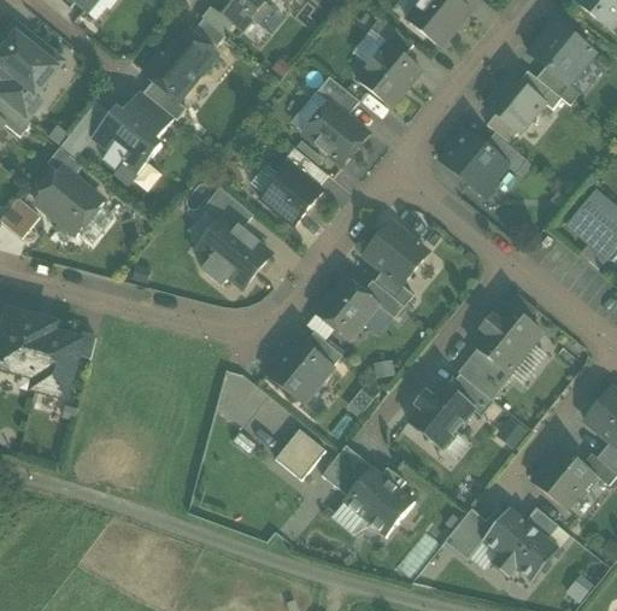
[(64,0),(70,5),(74,0),(86,10),(94,0),(64,0)]
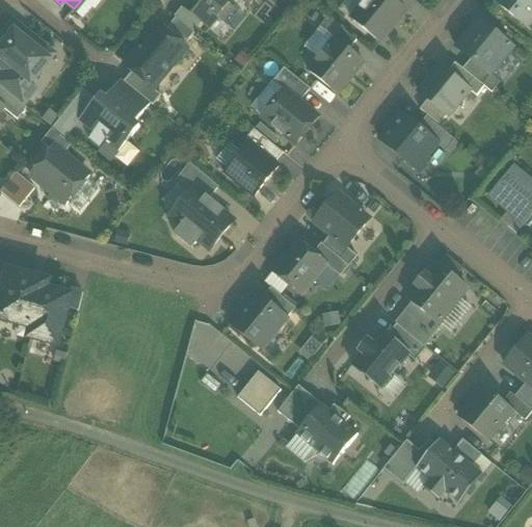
[(178,0),(209,25),(217,15),(222,19),(233,5),(228,1),(229,0),(178,0)]
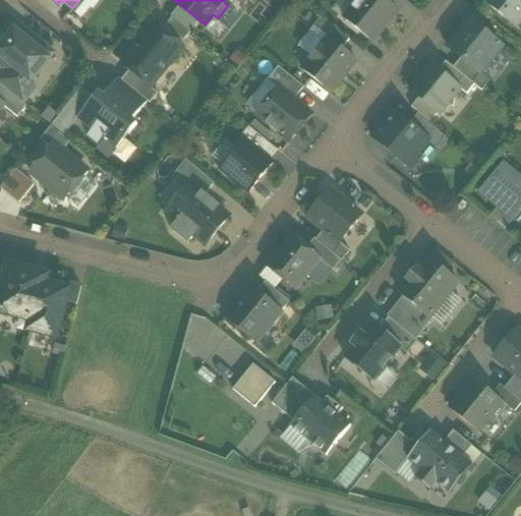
[(355,0),(343,15),(371,39),(397,7),(389,0),(355,0)]
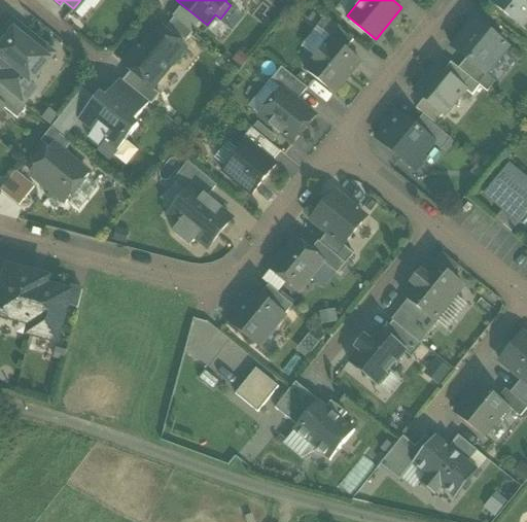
[(491,0),(521,24),(526,15),(526,0),(491,0)]
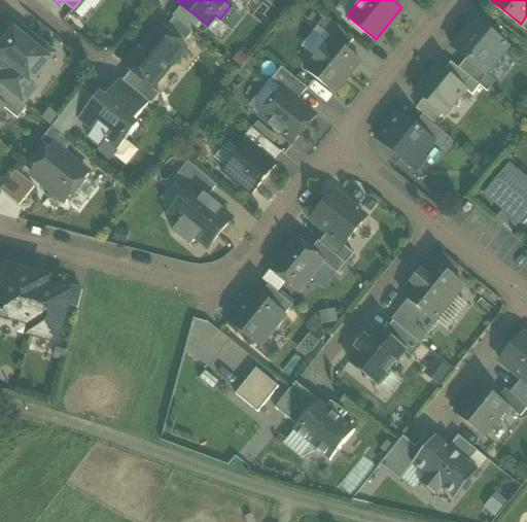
[(352,37),(324,13),(316,23),(330,35),(345,46),(352,37)]
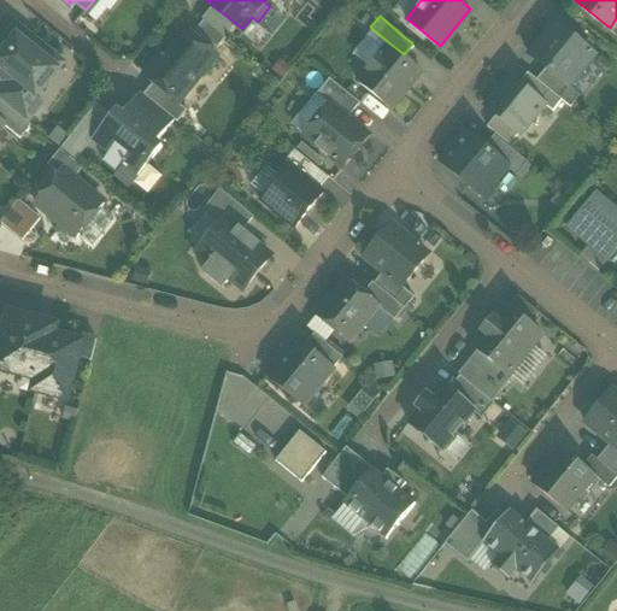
[(225,35),(203,17),(194,28),(217,46),(225,35)]
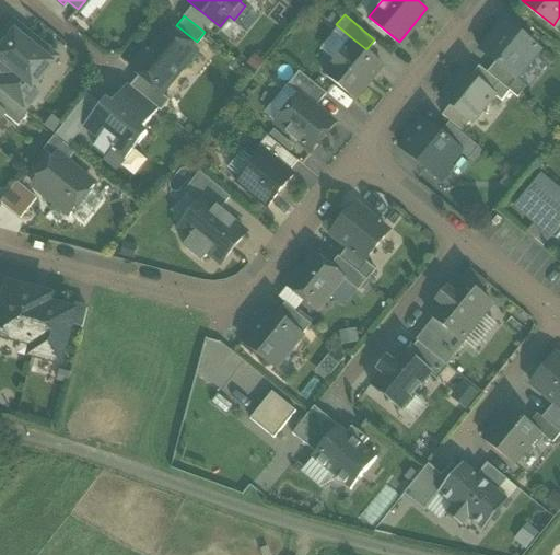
[(538,47),(503,18),(480,47),(494,59),(515,76),(538,47)]
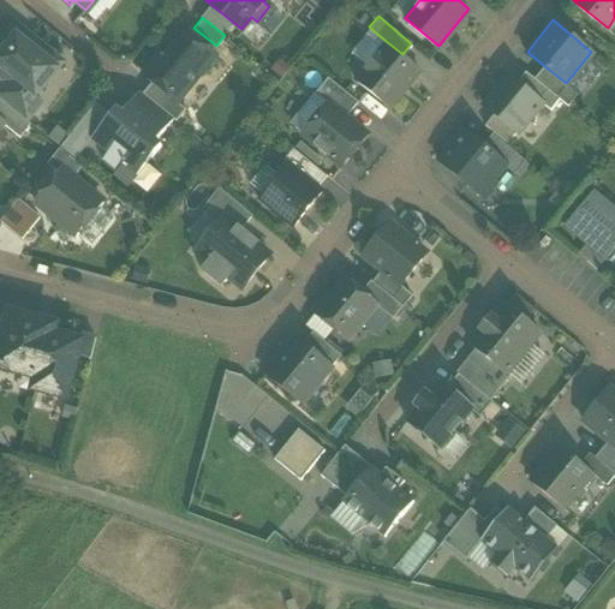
[(55,53),(16,21),(0,37),(0,75),(30,100),(45,82),(39,76),(55,53)]
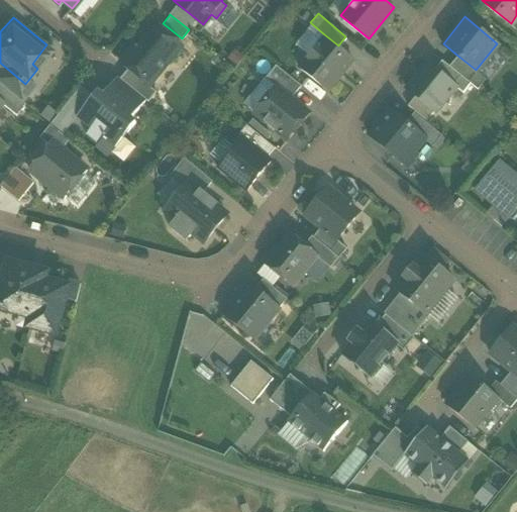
[(152,20),(120,61),(127,67),(148,84),(182,43),(152,20)]
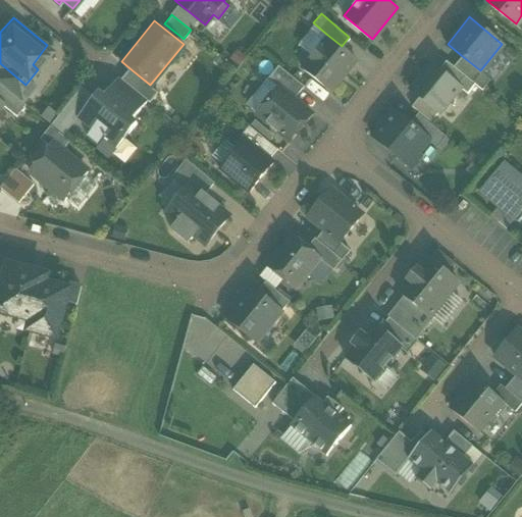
[(327,35),(302,66),(330,90),(356,58),(342,46),(327,35)]
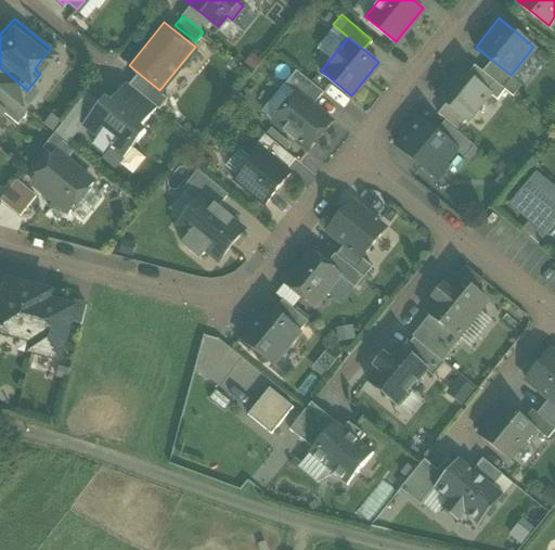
[(511,75),(490,59),(482,68),(504,87),(513,93),(520,82),(511,75)]
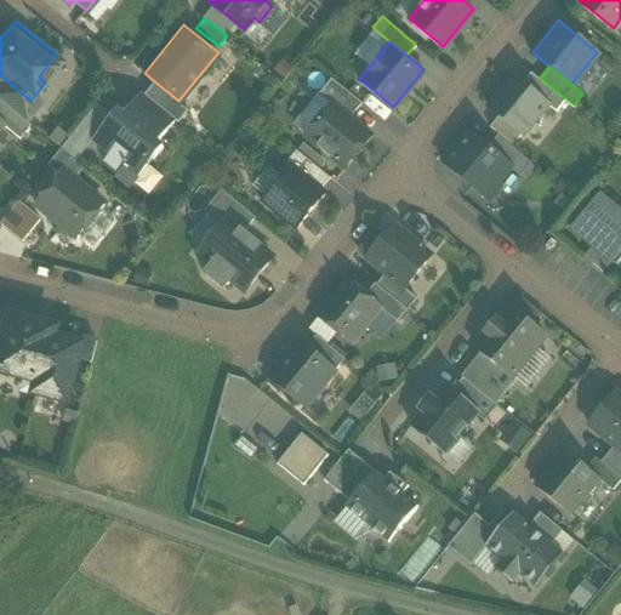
[(540,77),(530,69),(522,80),(546,101),(556,108),(564,97),(540,77)]
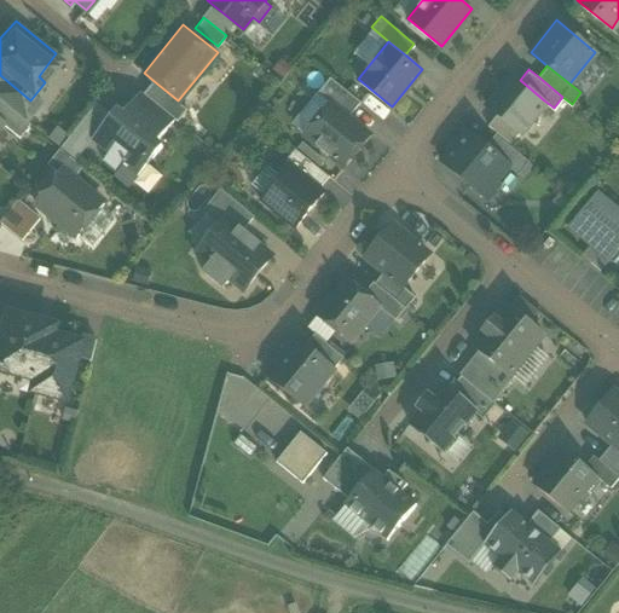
[(520,80),(512,74),(487,104),(497,113),(520,131),(544,100),(520,80)]
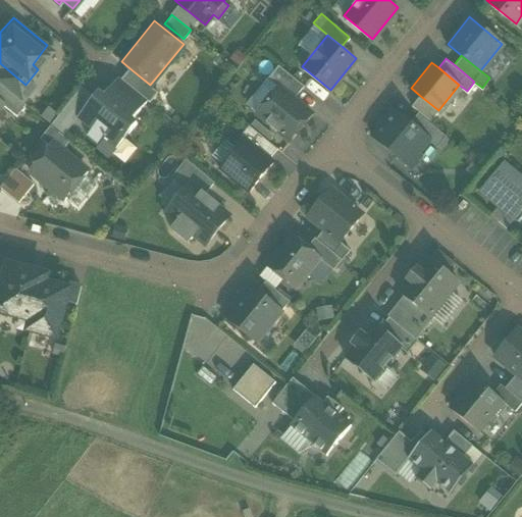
[(277,86),(294,97),(304,85),(278,63),(267,78),(277,86)]
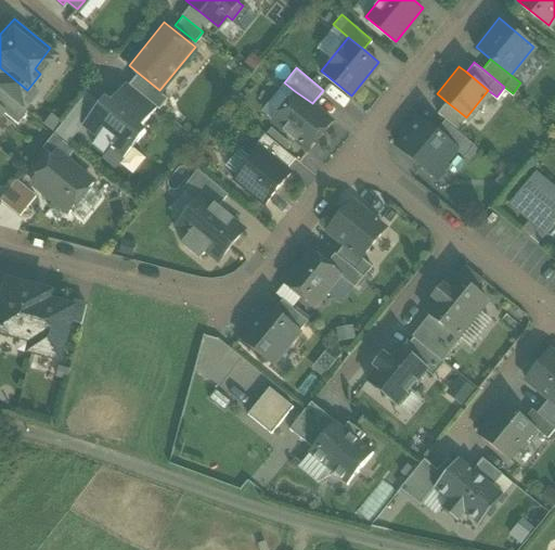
[(159,90),(137,72),(129,82),(156,104),(159,106),(167,97),(159,90)]
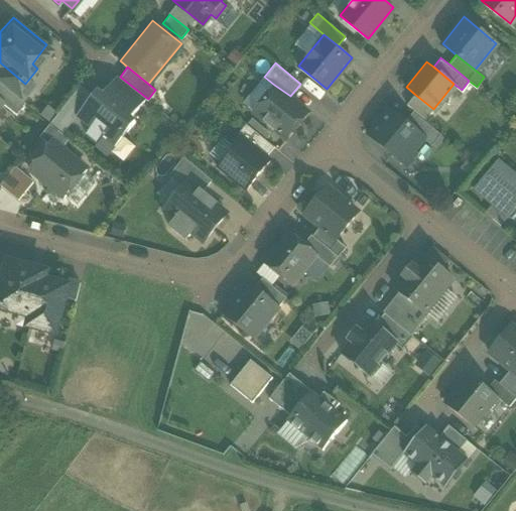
[(120,77),(117,75),(102,93),(130,116),(145,97),(120,77)]
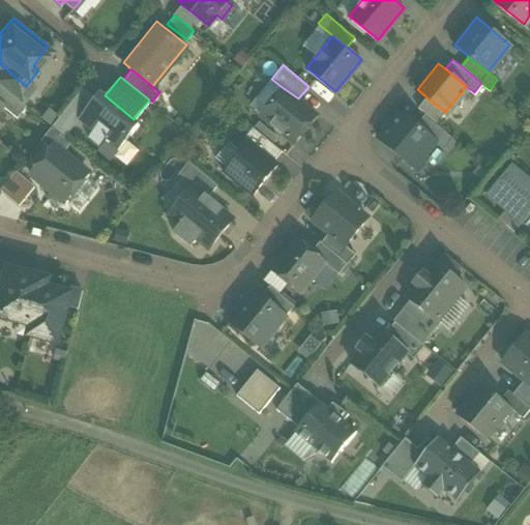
[(260,114),(294,142),(317,114),(298,98),(282,87),(260,114)]
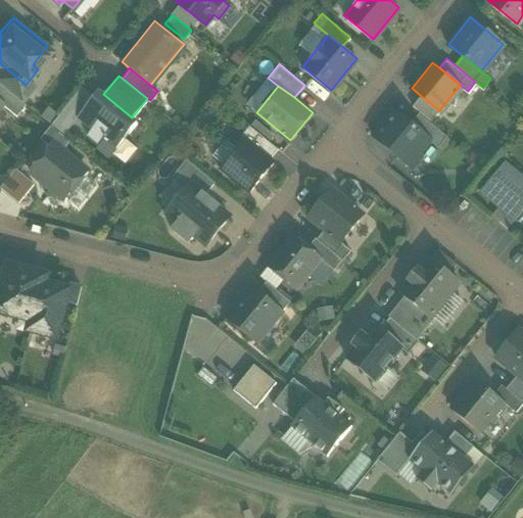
[(103,94),(99,90),(78,115),(92,127),(87,133),(97,142),(102,136),(116,147),(137,122),(132,118),(103,94)]
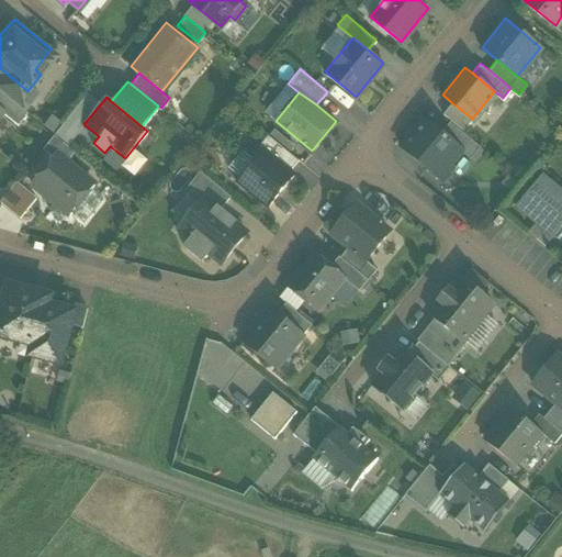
[(472,119),(451,102),(444,112),(463,129),(472,119)]
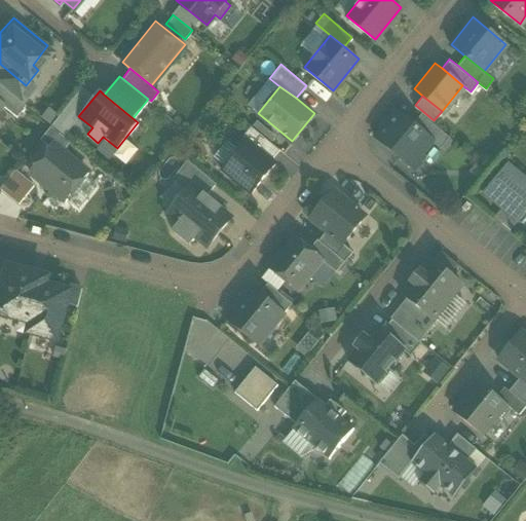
[(398,109),(375,136),(407,162),(416,151),(419,153),(431,139),(433,138),(413,121),(398,109)]
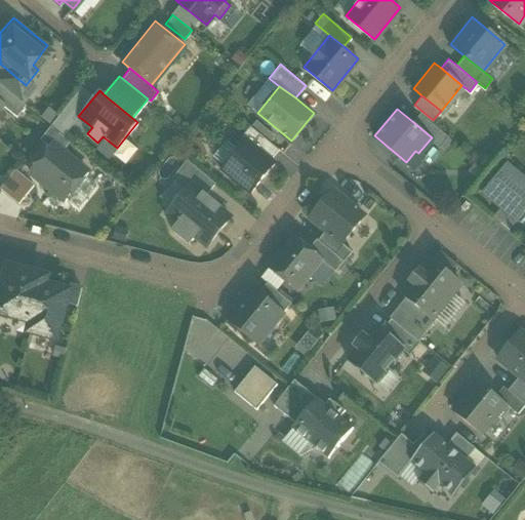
[(448,135),(420,112),(412,121),(432,137),(431,138),(440,146),(448,135)]
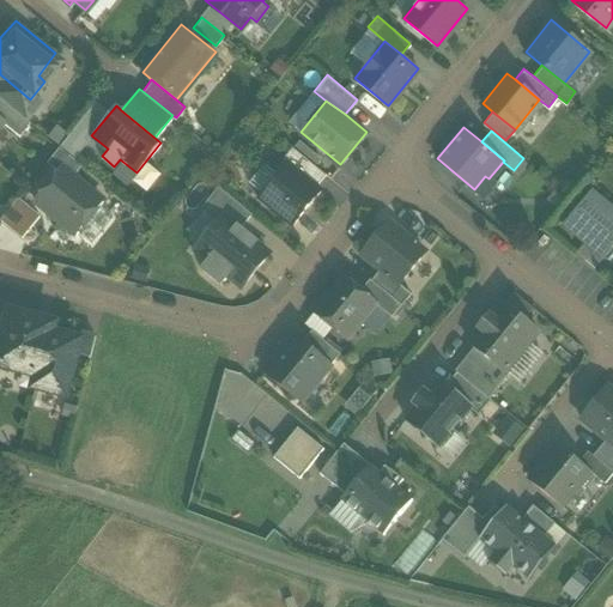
[(326,173),(292,145),(283,157),(286,161),(316,184),(326,173)]
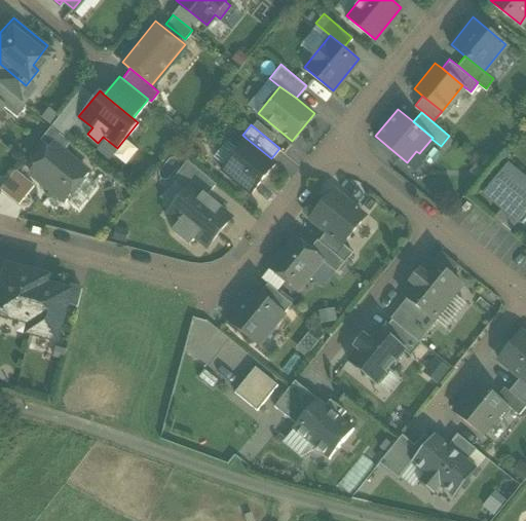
[(271,158),(246,138),(222,166),(251,190),(274,161),(271,158)]
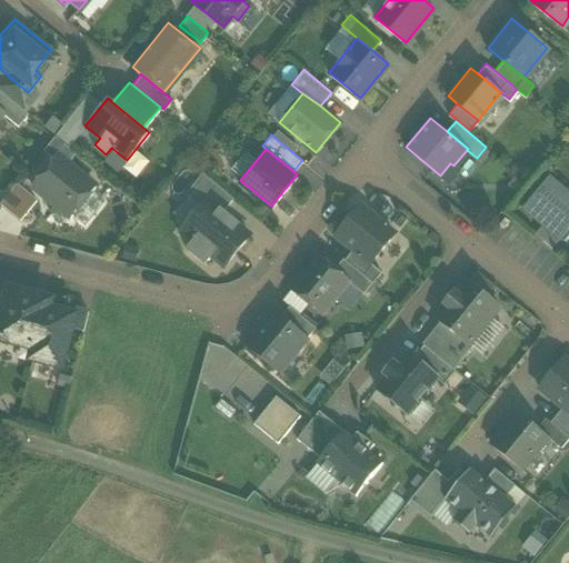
[(96,184),(57,153),(32,183),(70,215),(96,184)]
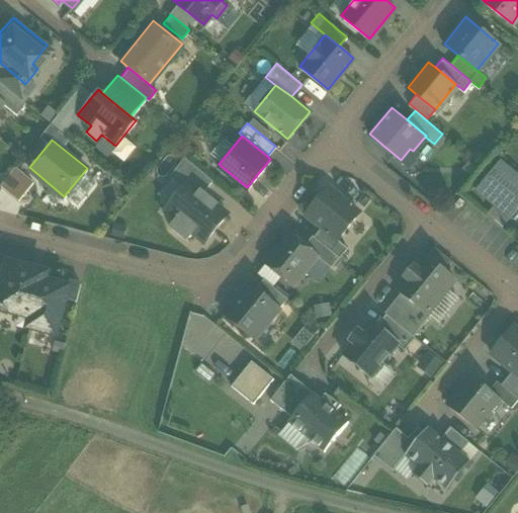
[(517,205),(517,174),(499,159),(476,187),(510,216),(517,205)]
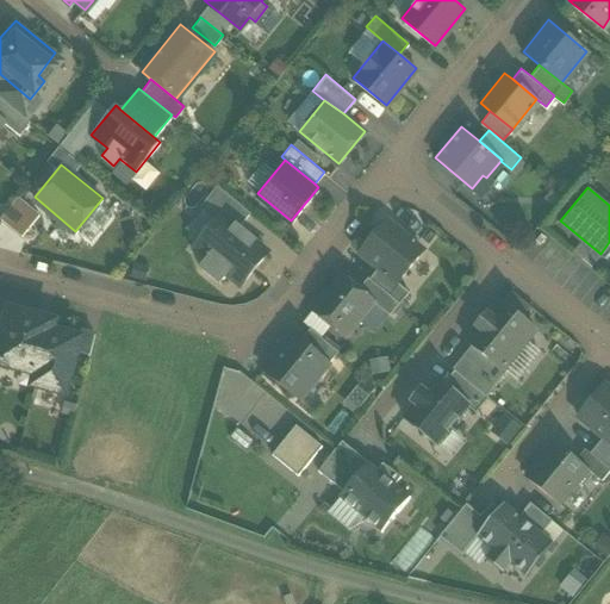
[(18,195),(0,216),(22,235),(39,212),(18,195)]
